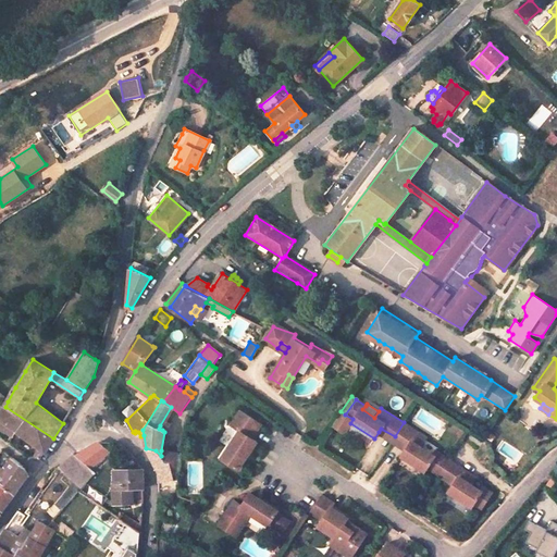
[(53,438),(5,407),(0,416),(0,429),(13,436),(16,432),(39,448),(35,456),(38,458),(40,459),(53,438)]
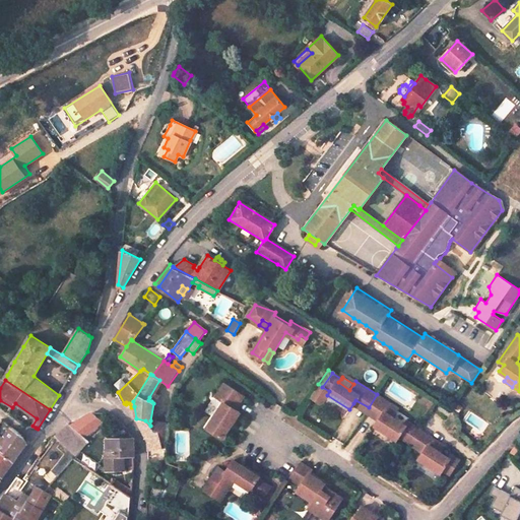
[(244,397),(224,384),(215,398),(223,403),(206,429),(222,439),(240,413),(235,410),(244,397)]
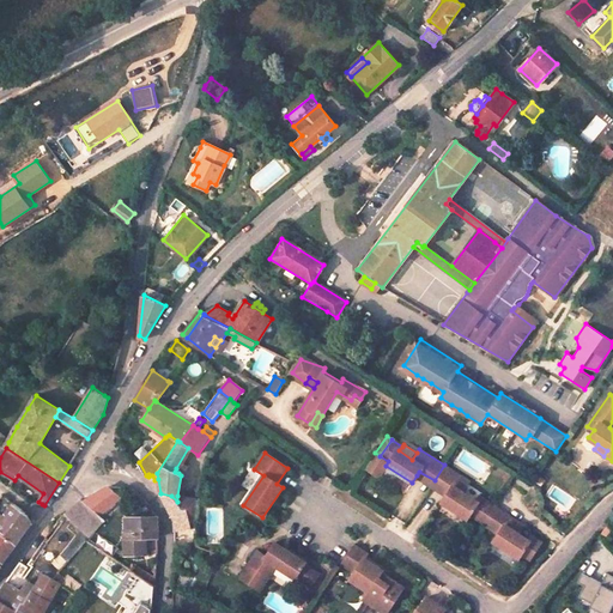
[(479,520),(490,503),(479,496),(477,499),(463,491),(469,481),(444,465),(435,480),(449,490),(445,495),(442,501),(468,519),(471,514),(479,520)]
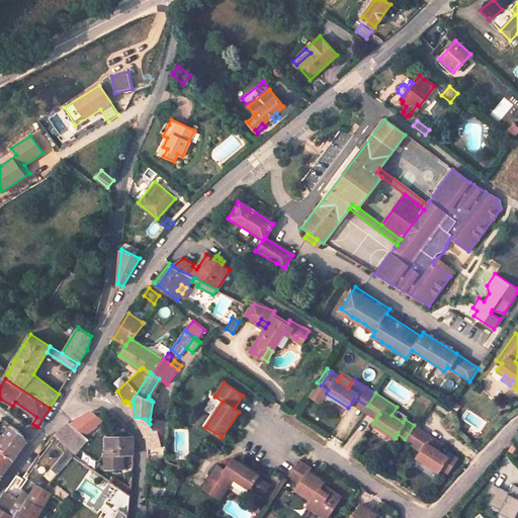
[(367,406),(354,399),(352,402),(364,410),(367,406)]
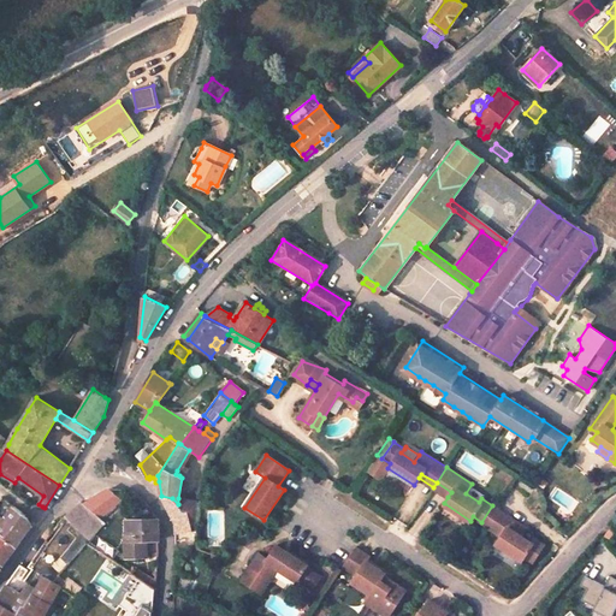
[(451,492),(437,483),(433,487),(448,497),(451,492)]
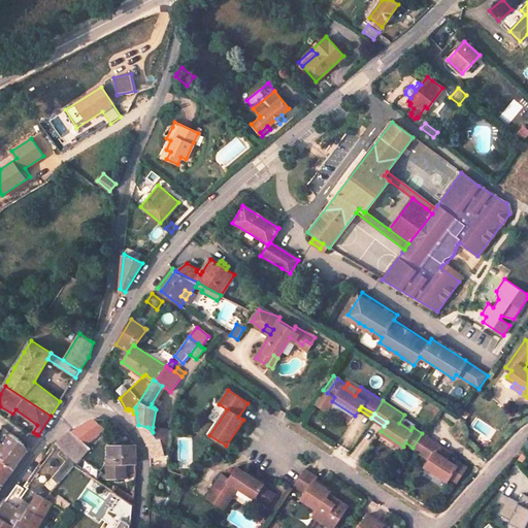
[(99,434),(90,425),(80,427),(72,432),(87,444),(99,434)]
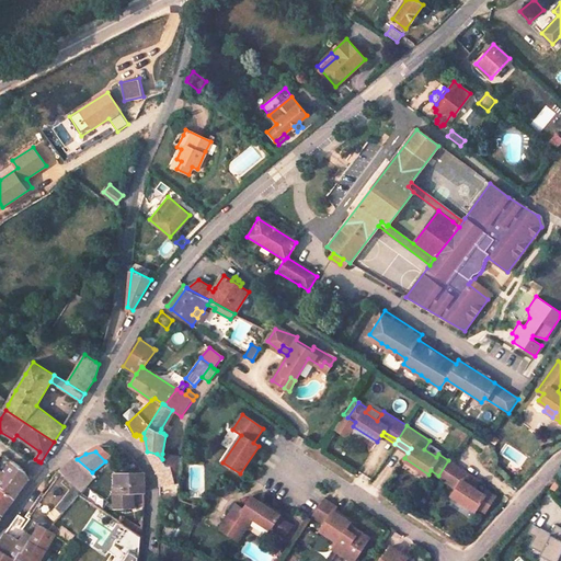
[(157,454),(147,451),(160,476),(160,485),(179,482),(178,457),(162,454),(162,459),(157,454)]
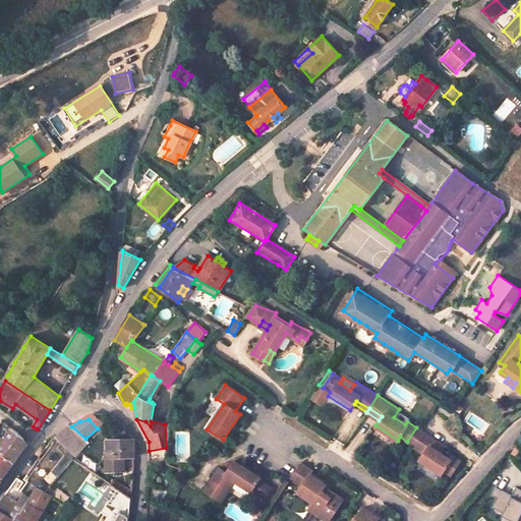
[(71,426),(69,424),(56,438),(61,442),(68,449),(76,457),(90,442),(85,439),(71,426)]
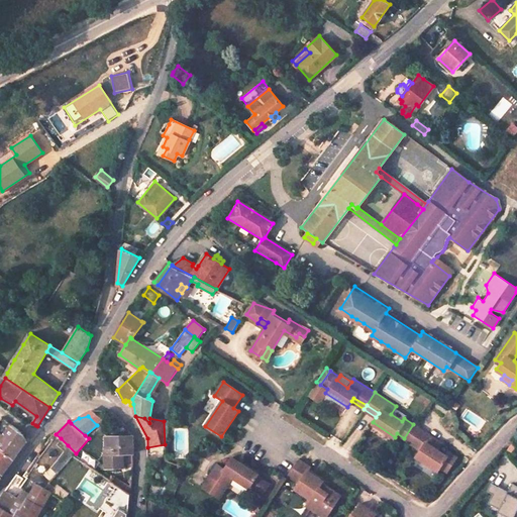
[(417,426),(413,424),(404,438),(408,441),(417,426)]
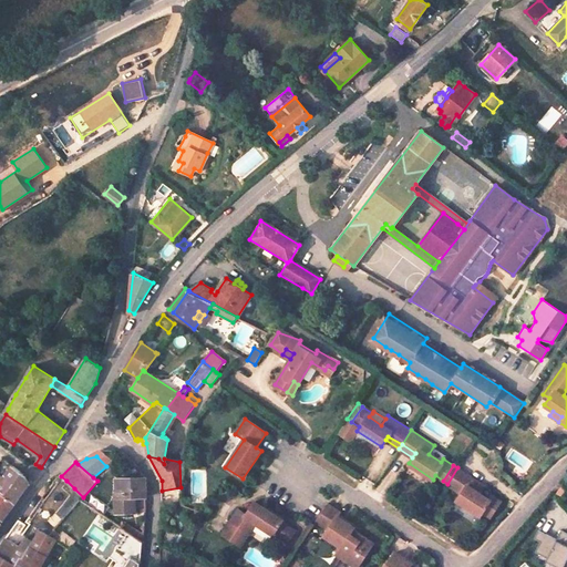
[(28,477),(13,466),(6,474),(0,468),(0,488),(16,502),(30,482),(29,481),(28,477)]
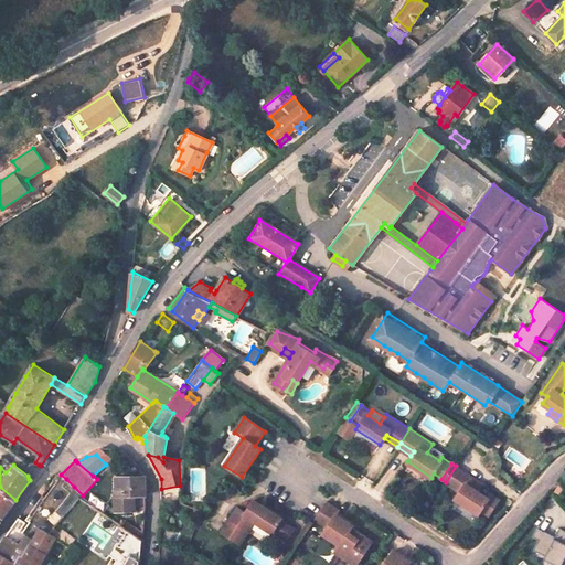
[(479,481),(456,466),(446,482),(459,491),(455,498),(478,514),(481,510),(489,515),(499,500),(489,493),(487,497),(478,491),(475,489),(479,481)]
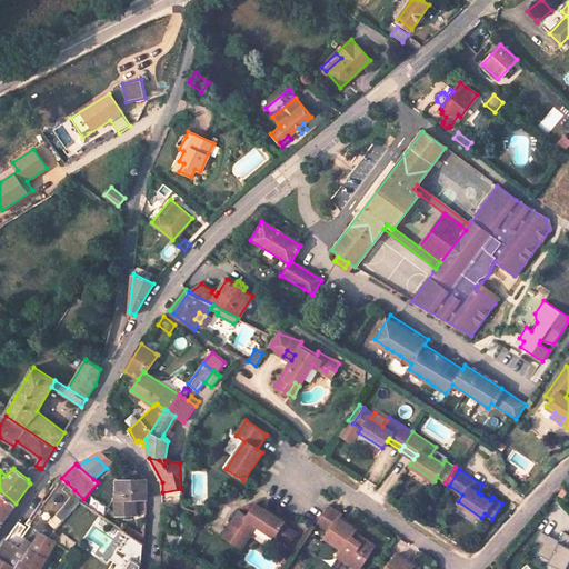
[(145,479),(117,480),(118,515),(135,515),(135,499),(147,499),(147,497),(147,480),(145,479)]
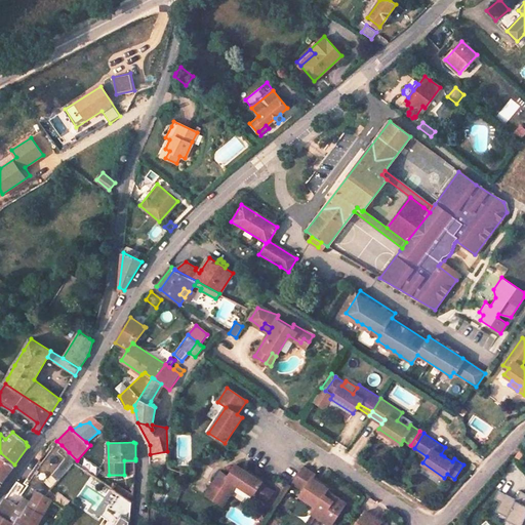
[(69,452),(62,445),(56,449),(65,456),(69,452)]
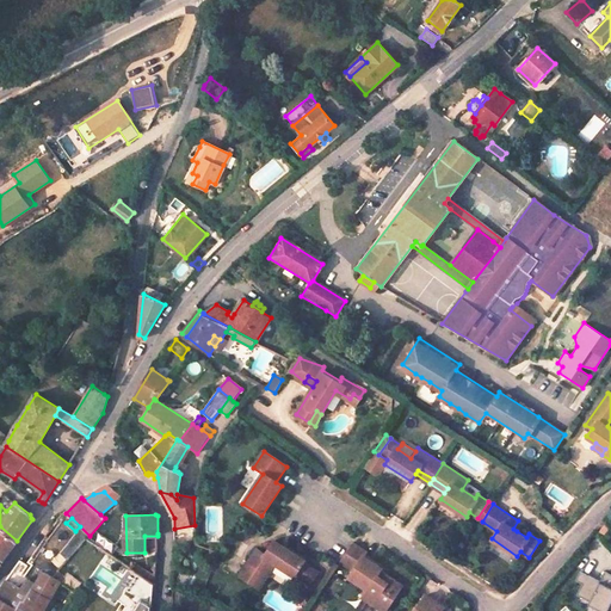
[(610,528),(605,523),(597,535),(604,541),(610,532),(610,528)]
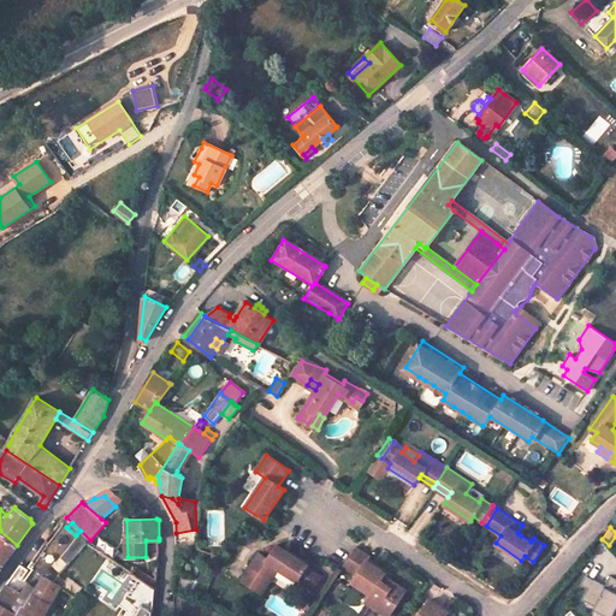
[(17,545),(0,531),(0,566),(1,567),(17,545)]
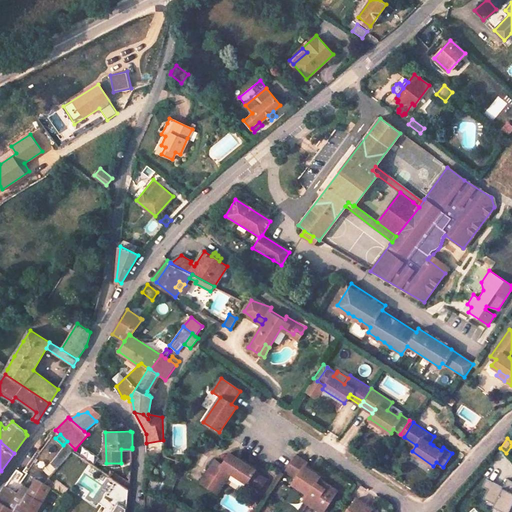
[(146,443),(146,444),(146,445),(146,449),(146,459),(160,454),(161,454),(161,441),(146,443)]
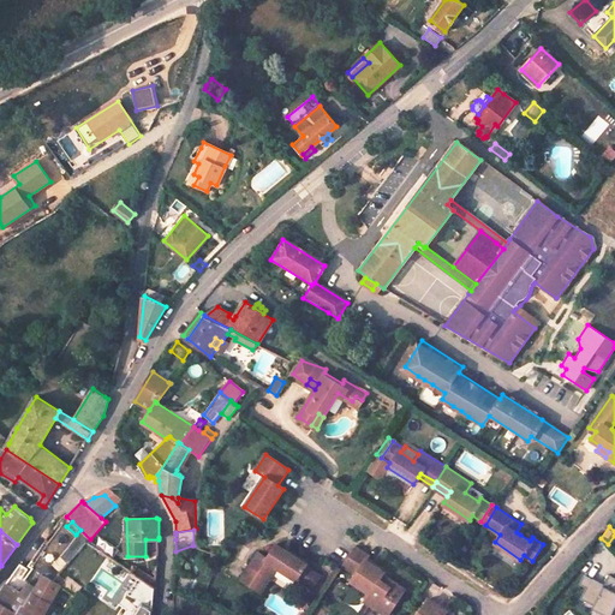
[(304,565),(274,544),(264,557),(257,553),(238,579),(252,589),(262,575),(267,579),(275,567),(294,580),(294,579),(310,589),(317,577),(303,567),(304,565)]
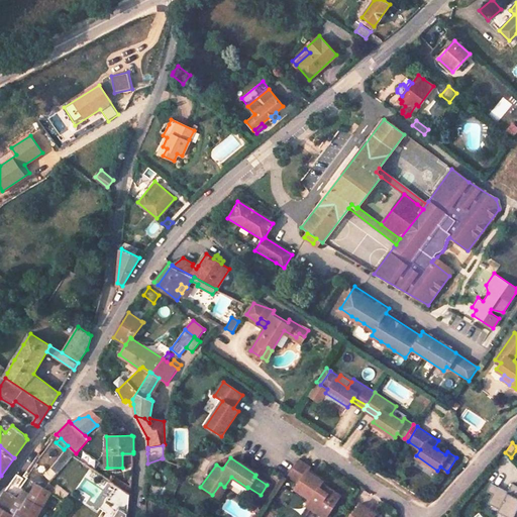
[(308,469),(297,461),(286,478),(297,485),(306,472),(308,469)]
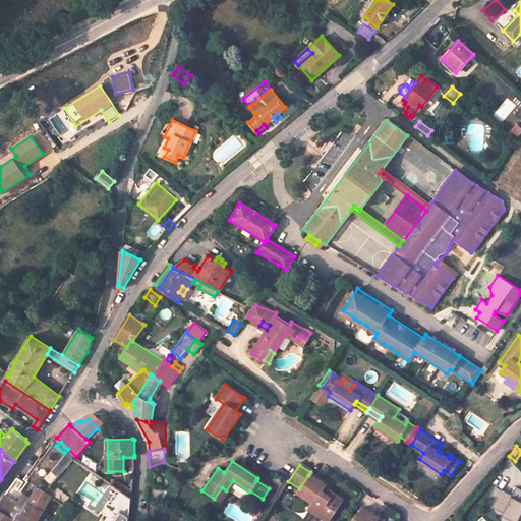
[(61,474),(55,469),(48,477),(54,482),(61,474)]
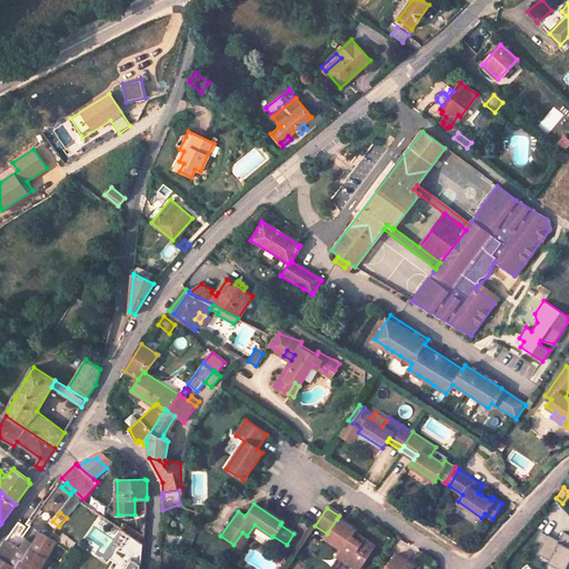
[(355,531),(337,519),(327,533),(323,539),(341,550),(337,558),(352,568),(359,568),(373,547),(358,537),(355,541),(350,538),(353,533),(355,531)]
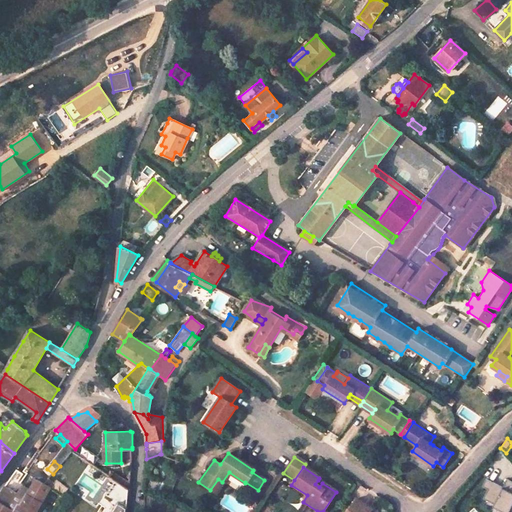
[(130,483),(116,473),(113,478),(119,482),(126,488),(130,483)]
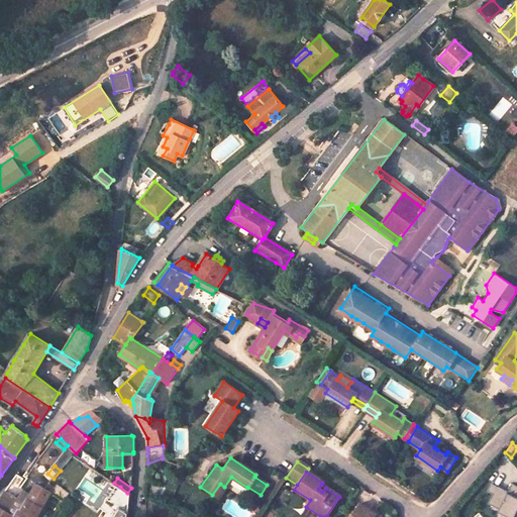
[(64,493),(49,483),(44,489),(60,499),(64,493)]
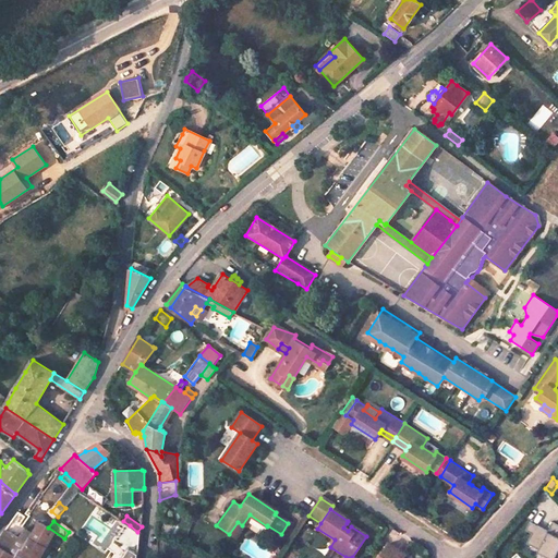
[(242,525),(238,522),(229,534),(233,537),(242,525)]
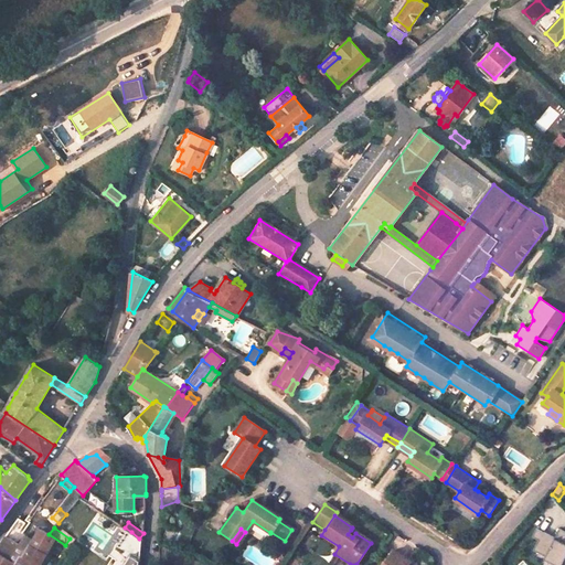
[(550,558),(551,555),(561,560),(558,563),(564,564),(564,531),(560,529),(555,537),(537,529),(533,537),(539,540),(534,551),(550,558)]
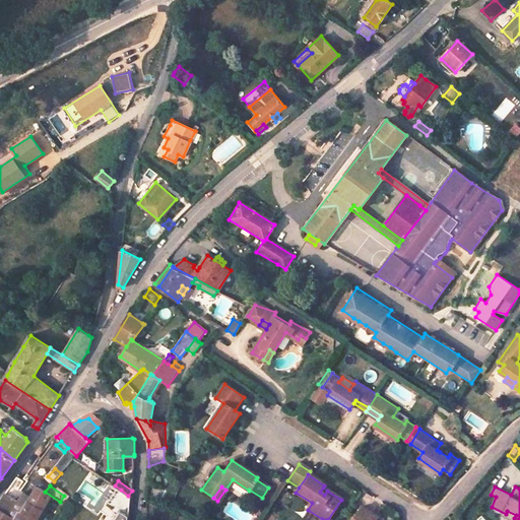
[(24,494),(18,488),(11,497),(19,501),(24,494)]
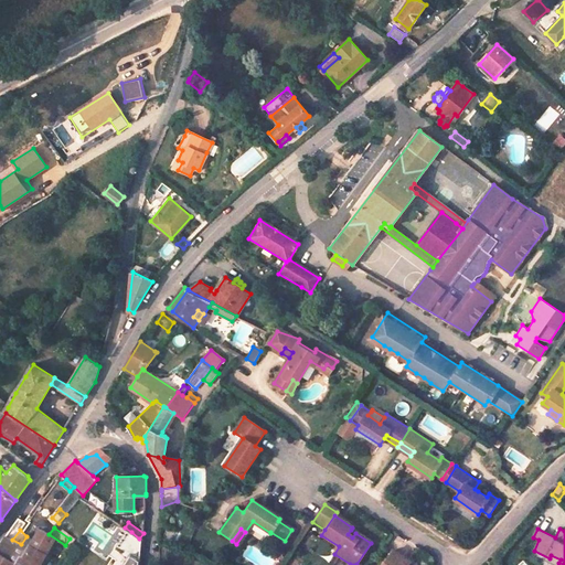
[(40,564),(54,539),(41,530),(34,541),(23,556),(21,555),(16,562),(13,564),(40,564)]
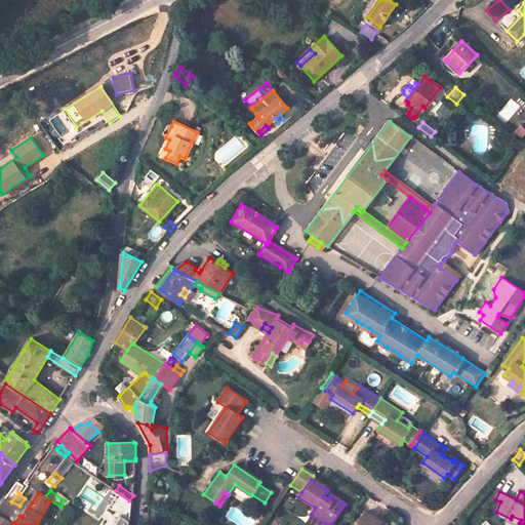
[(129,500),(122,494),(114,506),(130,517),(132,502),(129,500)]
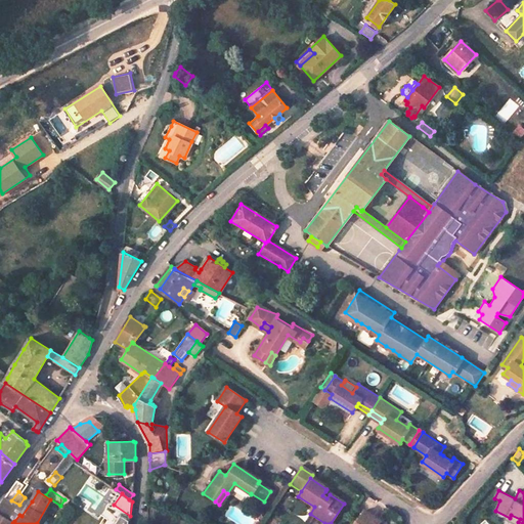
[(11,500),(6,496),(0,506),(0,512),(14,521),(19,515),(22,516),(32,501),(25,497),(19,505),(11,500)]
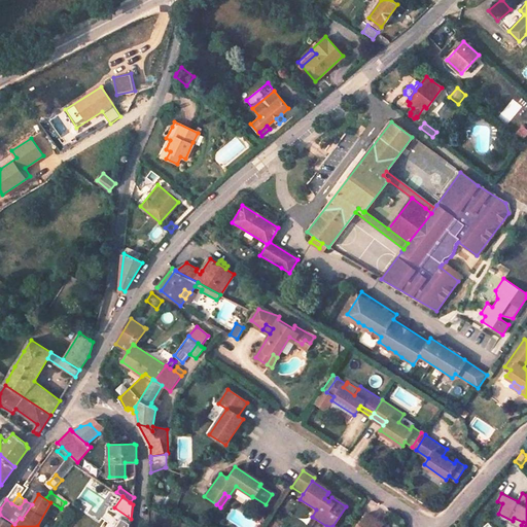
[(12,526),(14,524),(0,515),(0,526),(12,526)]
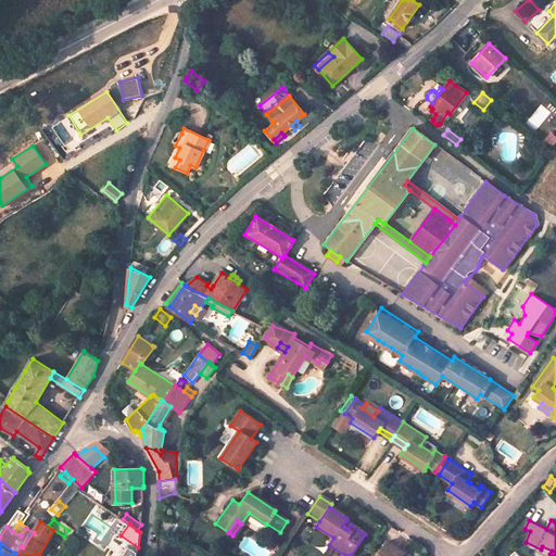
[(402,555),(403,554),(386,543),(377,555),(402,555)]
